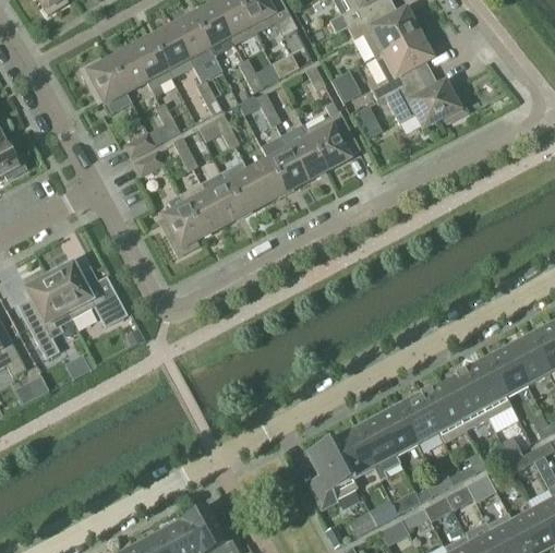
[(39,0),(49,14),(69,2),(68,0),(39,0)]
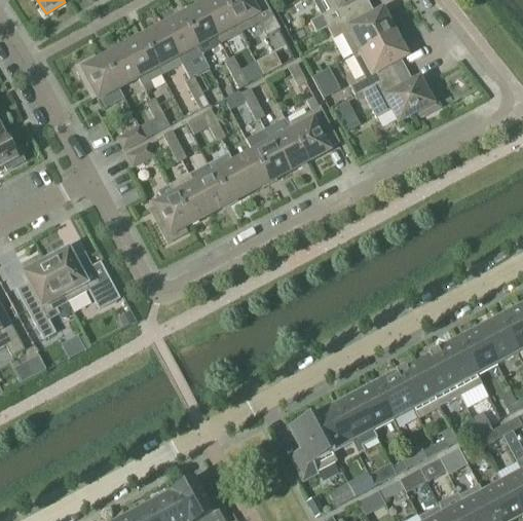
[(222,42),(241,32),(225,0),(212,0),(202,5),(222,42)]
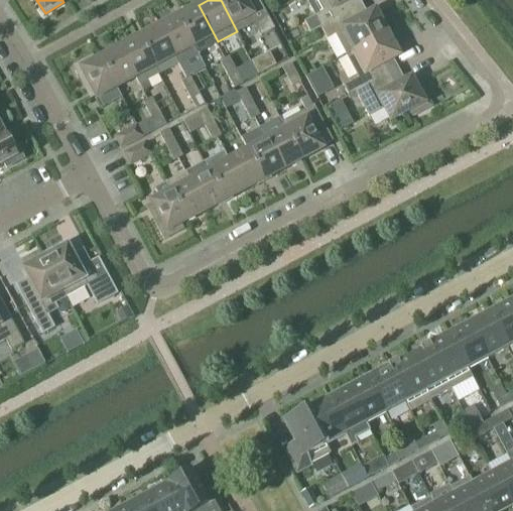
[(261,35),(276,27),(261,0),(221,0),(237,31),(254,22),(261,35)]
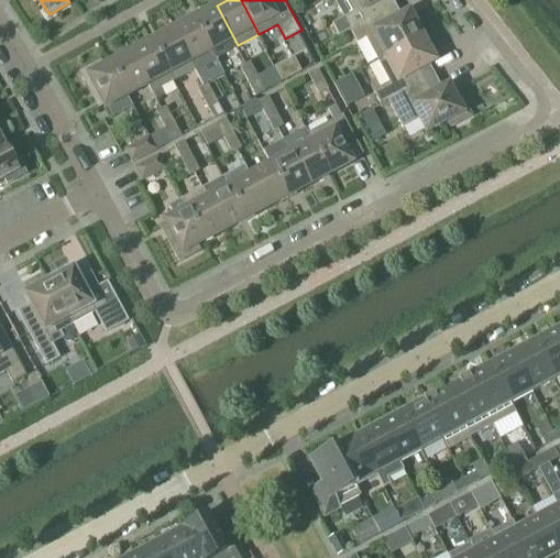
[(346,14),(333,21),(340,33),(352,26),(385,10),(380,0),(349,0),(354,10),(346,14)]
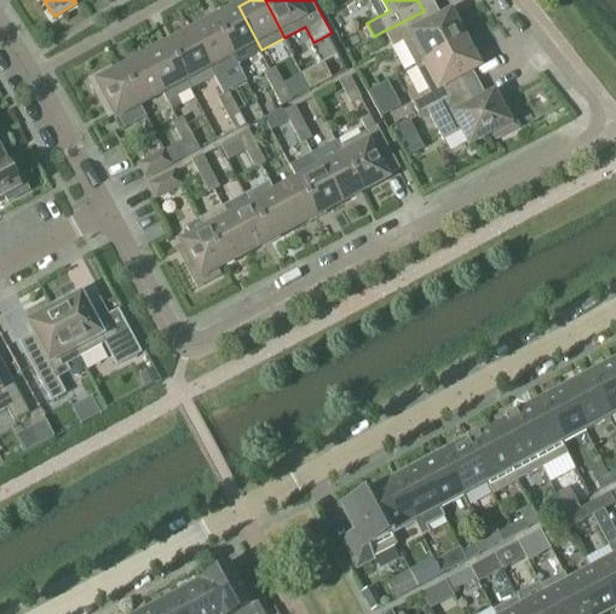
[(239,62),(262,50),(239,6),(216,18),(239,62)]
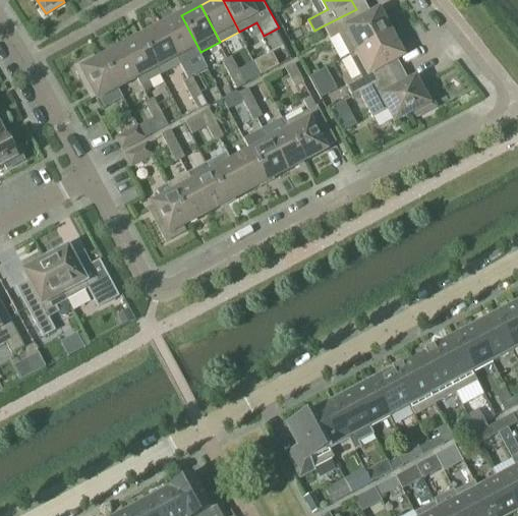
[(351,53),(394,31),(388,19),(385,20),(380,9),(361,19),(356,9),(326,24),(332,36),(340,32),(351,53)]
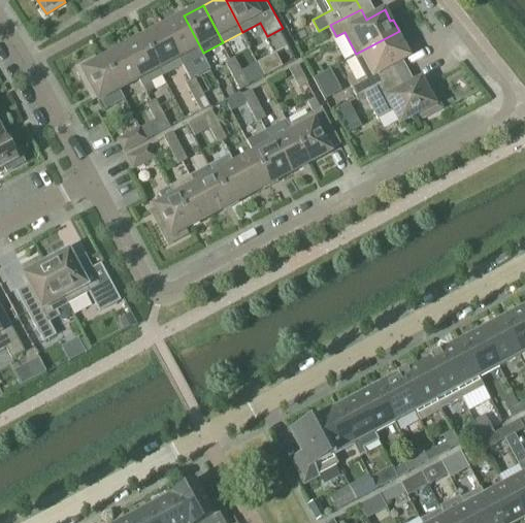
[(184,15),(164,26),(184,63),(191,77),(211,67),(203,53),(184,15)]
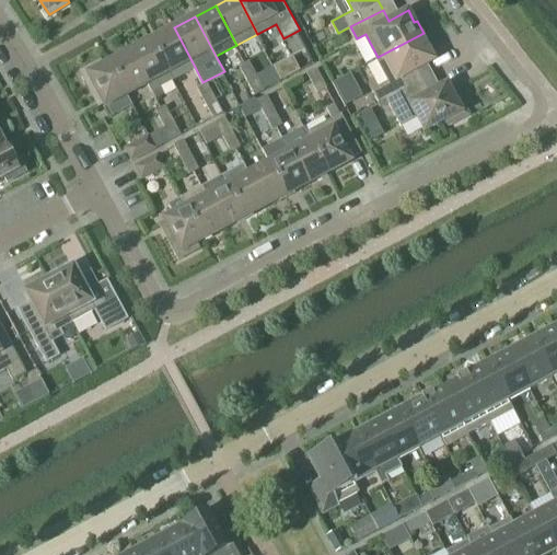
[(174,27),(153,38),(174,78),(195,67),(174,27)]
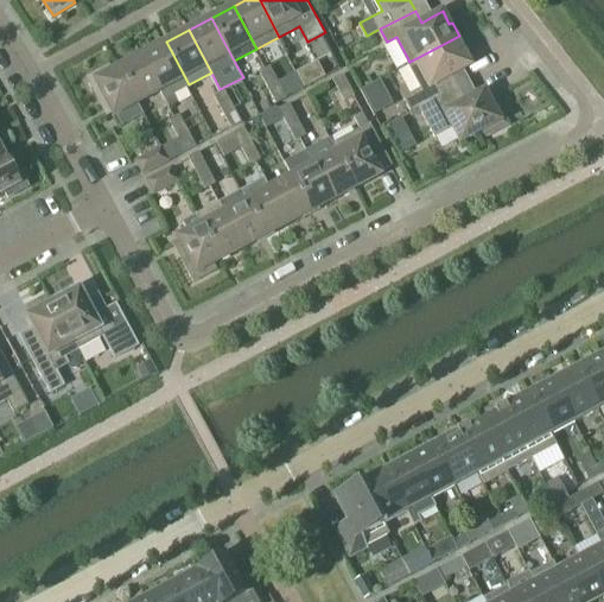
[(420,105),(456,86),(449,74),(470,63),(463,50),(466,49),(459,36),(409,62),(423,87),(405,96),(412,109),(420,105)]
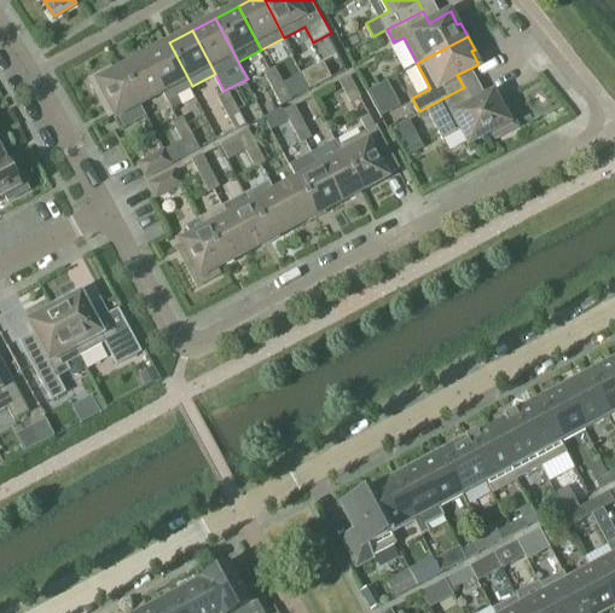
[(169,42),(146,55),(164,90),(169,99),(192,86),(169,42)]
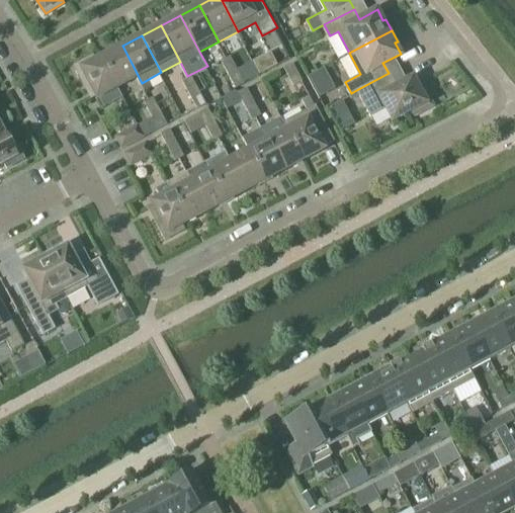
[(118,85),(138,75),(122,46),(103,56),(118,85)]
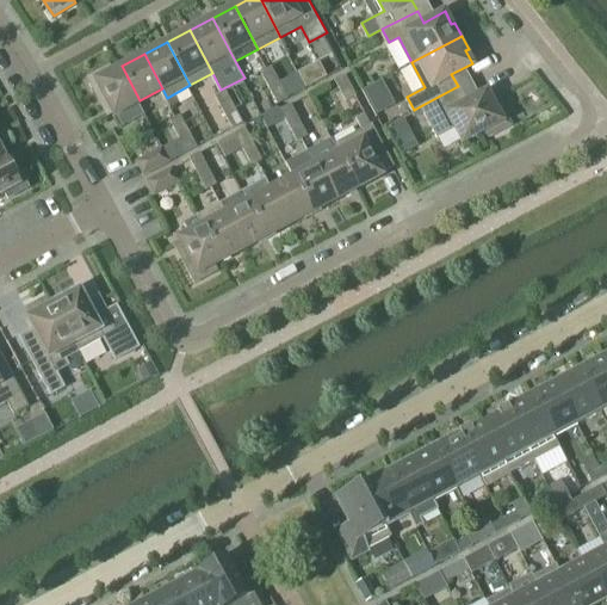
[(321,60),(299,71),(308,86),(329,74),(321,60)]
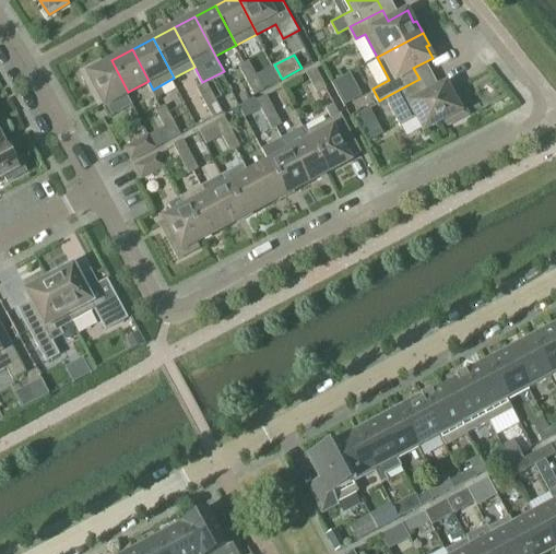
[(128,92),(111,60),(105,65),(102,58),(81,69),(92,90),(97,86),(106,104),(128,92)]
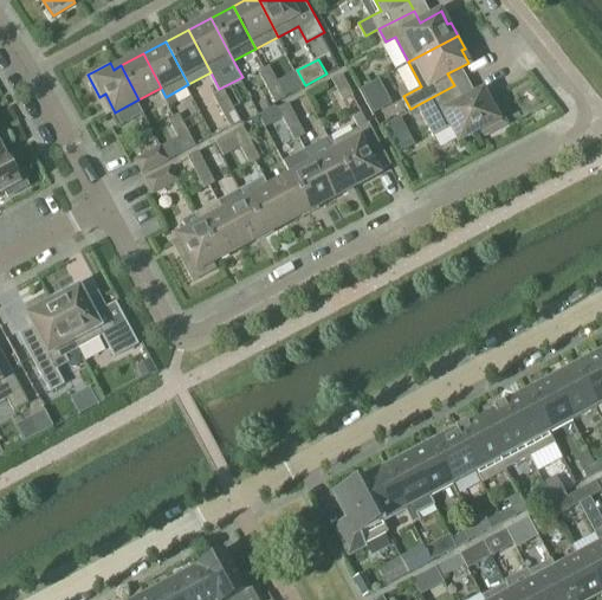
[(269,85),(278,81),(270,65),(261,70),(269,85)]
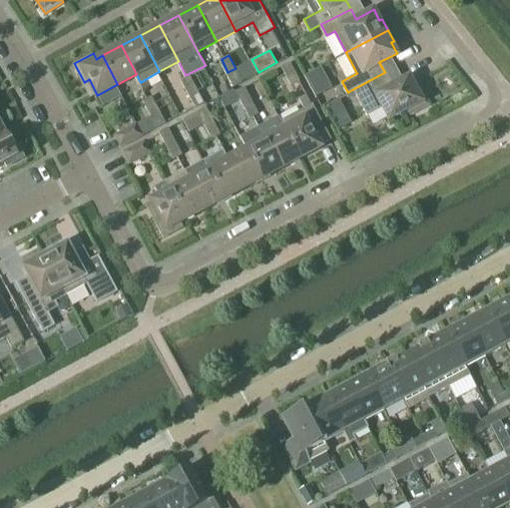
[(291,61),(283,66),(292,82),(300,78),(291,61)]
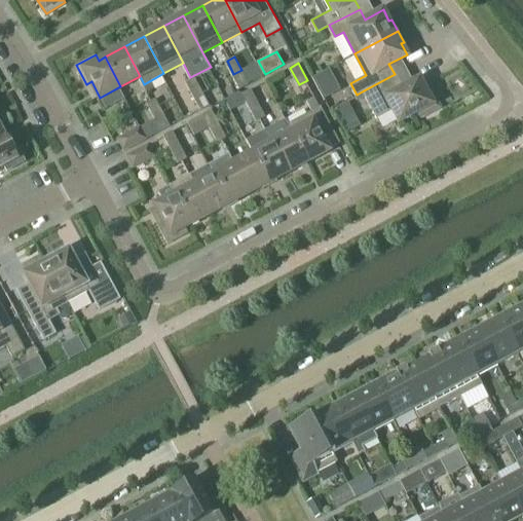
[(241,70),(233,74),(240,87),(249,82),(241,70)]
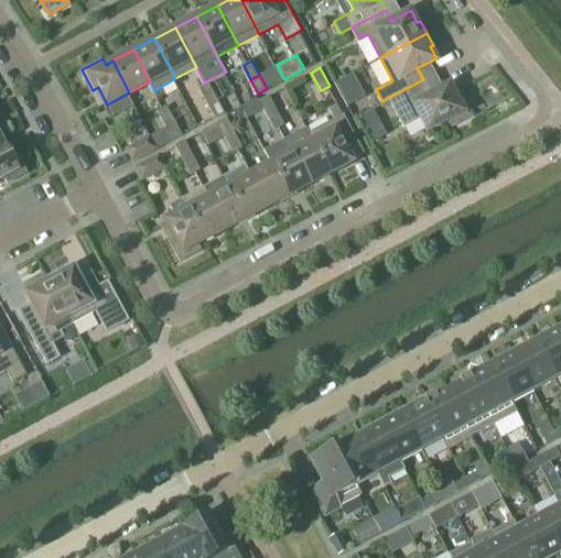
[(423,79),(390,97),(406,124),(422,116),(429,129),(450,118),(453,124),(474,113),(464,94),(457,97),(450,84),(431,95),(423,79)]
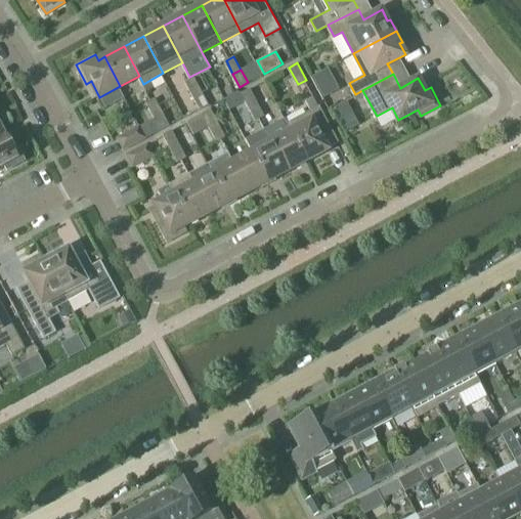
[(193,94),(202,90),(194,77),(186,81),(193,94)]
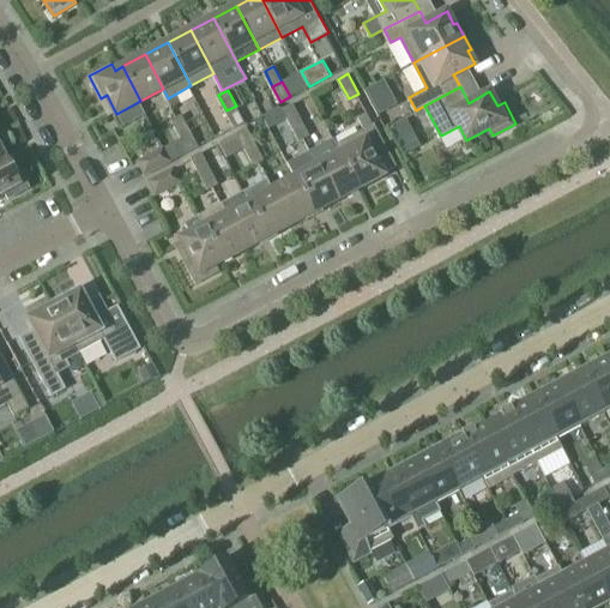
[(293,124),(302,119),(294,103),(284,108),(293,124)]
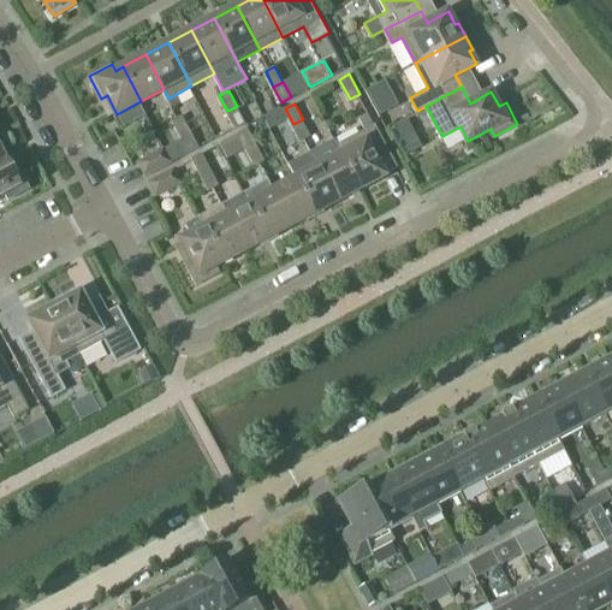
[(237,106),(227,111),(236,126),(245,122),(237,106)]
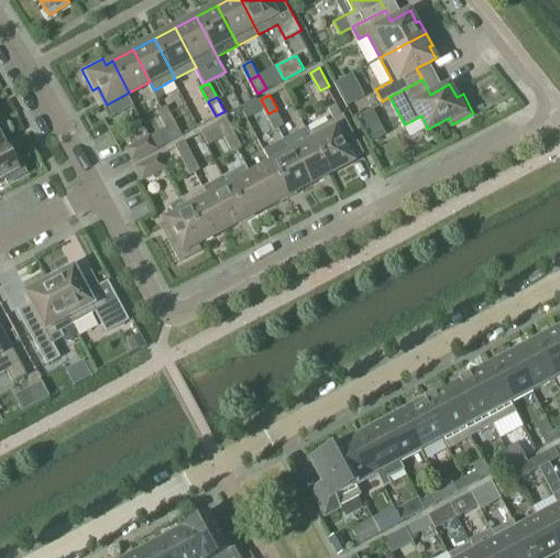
[(262,115),(256,99),(240,104),(245,120),(262,115)]
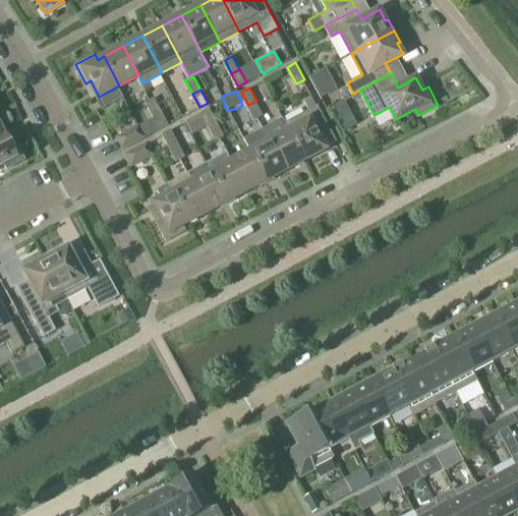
[(154,114),(162,110),(155,97),(147,101),(154,114)]
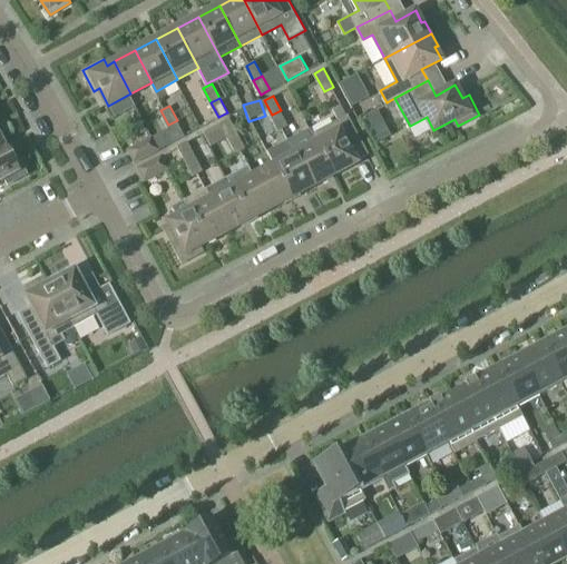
[(281,110),(272,115),(280,129),(287,125),(281,110)]
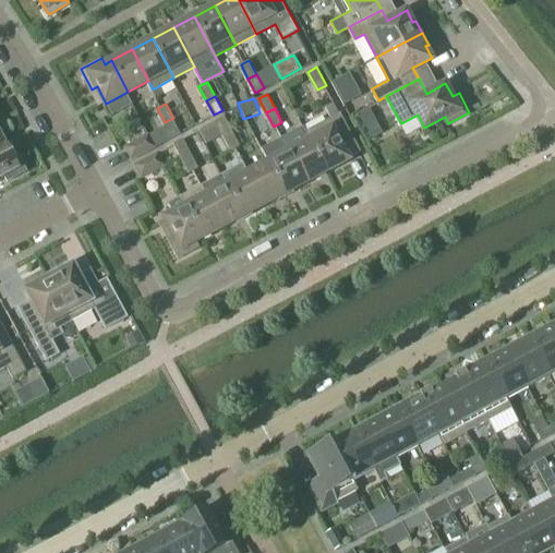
[(308,130),(328,169),(349,158),(345,149),(358,143),(341,112),(308,130)]
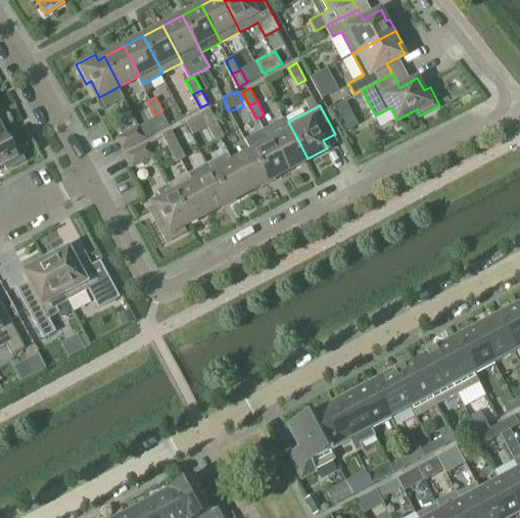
[(210,126),(219,122),(211,108),(203,112),(210,126)]
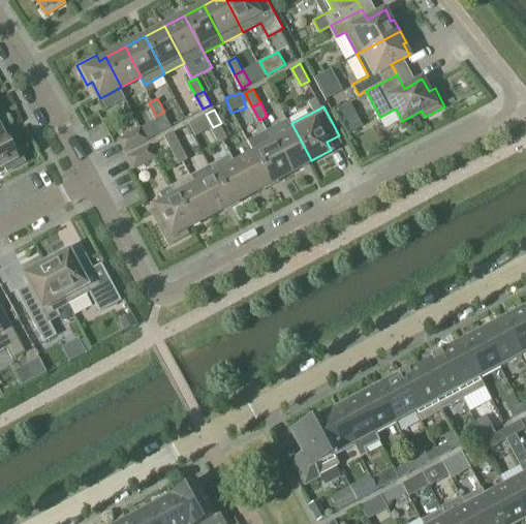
[(164,112),(156,116),(163,129),(172,125),(164,112)]
